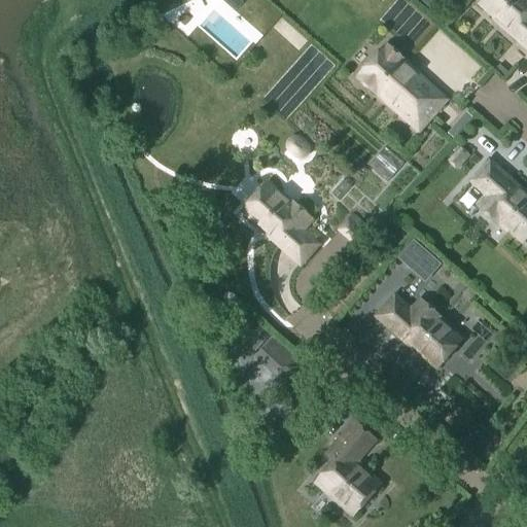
[(419,0),(419,1),(431,11),(442,0),(419,0)]
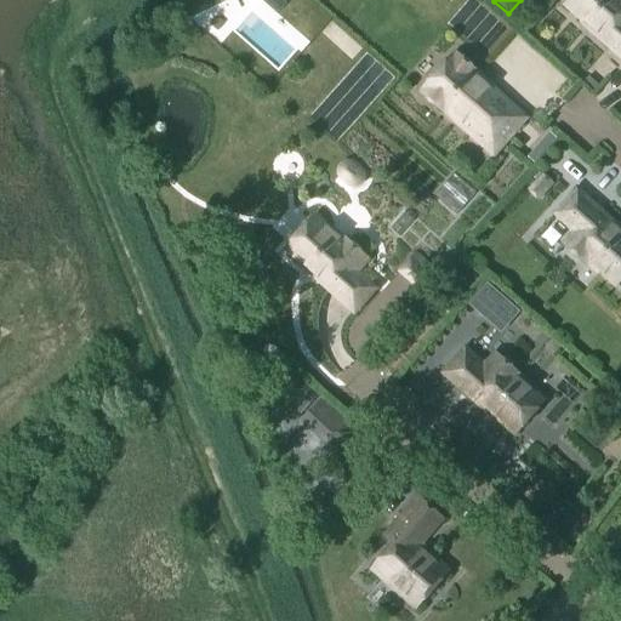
[(620,0),(571,0),(567,6),(597,34),(596,36),(620,58),(620,0)]
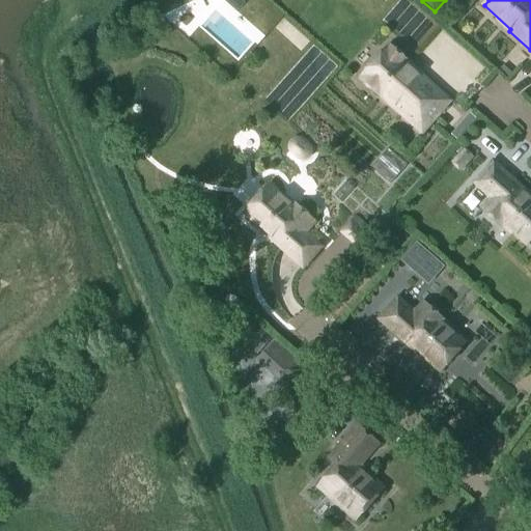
[(408,64),(390,49),(388,52),(387,51),(362,78),(363,79),(361,82),(379,98),(381,94),(392,104),(390,105),(400,114),(408,106),(430,126),(448,105),(426,85),(427,84),(417,75),(416,77),(406,66),(408,64)]
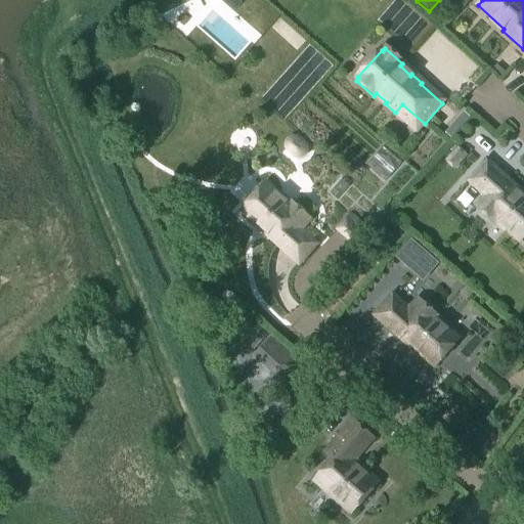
[(288,155),(294,159),(296,160),(298,160),(301,161),(304,159),(306,158),(308,155),(309,151),(309,148),(308,146),(306,143),(300,137),(297,136),(293,136),(290,137),(287,139),(285,142),(285,145),(285,148),(286,151),(288,155)]
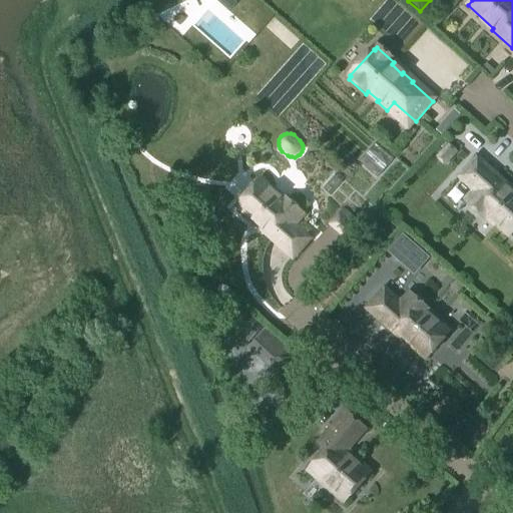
[(444,166),(457,151),(447,143),(435,158),(444,166)]
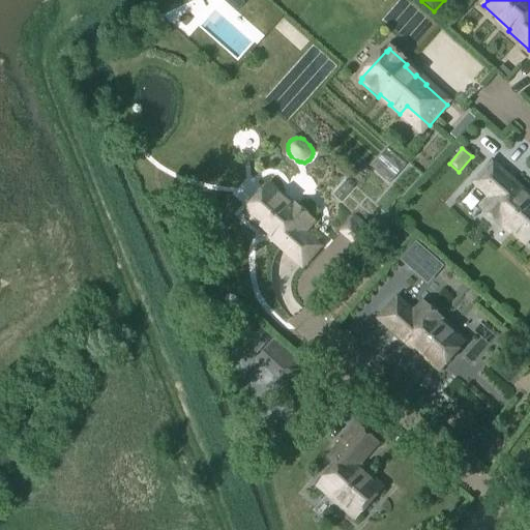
[(526,245),(529,240),(529,200),(524,195),(525,194),(492,165),(474,185),(491,200),(481,210),(500,228),(503,225),(526,245)]
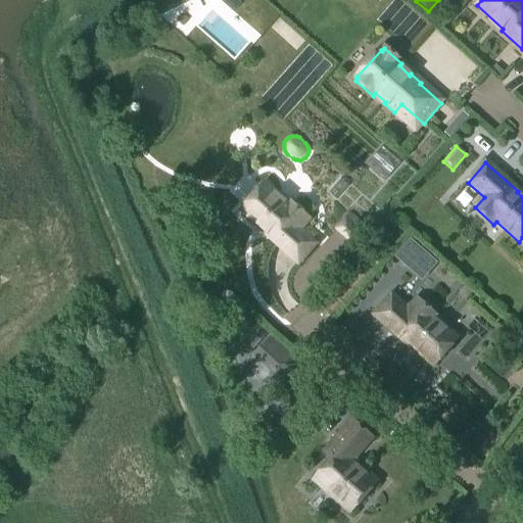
[(287,205),(265,185),(241,211),(268,235),(266,236),(298,266),(317,245),(299,230),(308,220),(290,202),(287,205)]
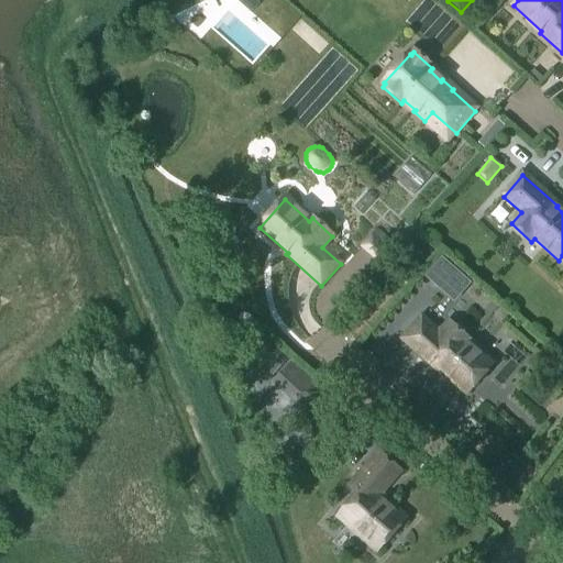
[(361,251),(384,269),(396,255),(373,236),(361,251)]
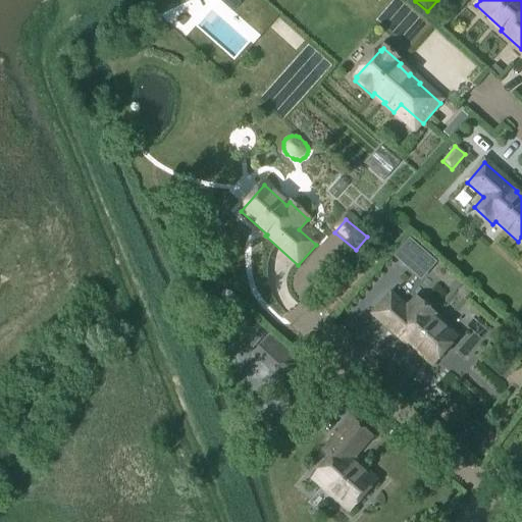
[(410,242),(403,250),(397,257),(421,278),(434,263),(410,242)]
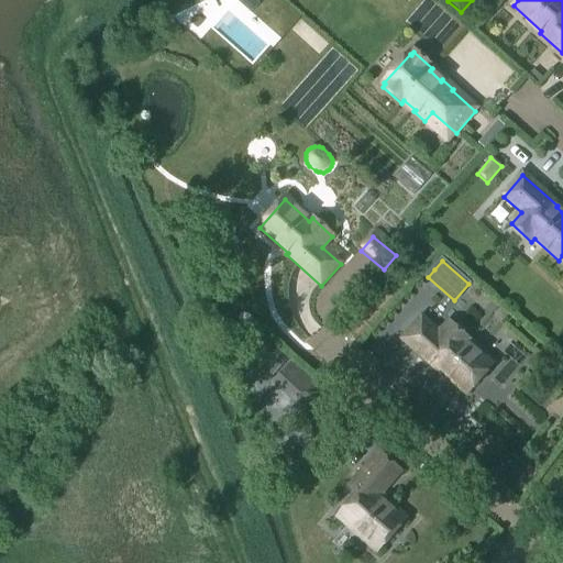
[(440,334),(421,319),(403,341),(437,372),(439,370),(467,395),(493,366),(467,344),(471,342),(450,323),(440,334)]
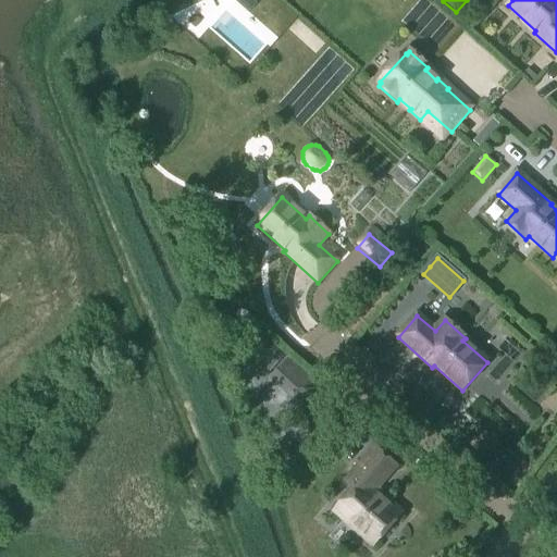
[(297,370),(280,388),(298,406),(316,386),(297,370)]
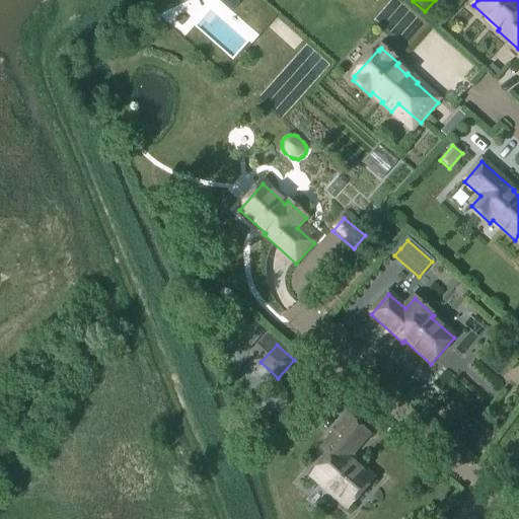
[(350,458),(370,436),(350,418),(329,440),(338,448),(311,477),(348,510),(374,479),(359,466),(358,467),(348,458),(349,457),(350,458)]
